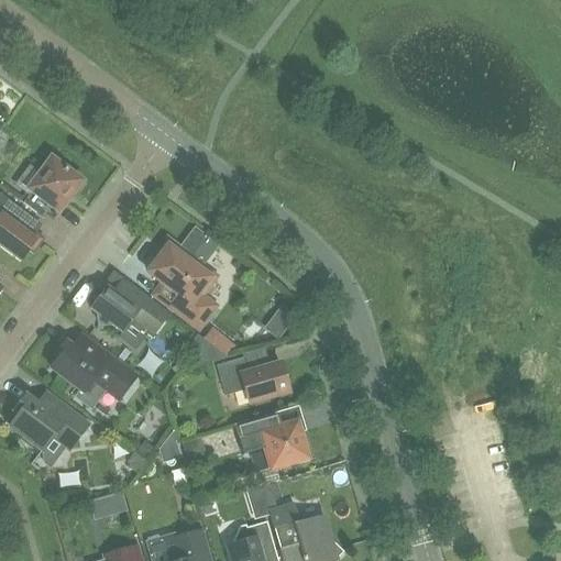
[(61,210),(84,180),(53,157),(21,199),(41,215),(44,210),(47,212),(53,206),(61,210)]
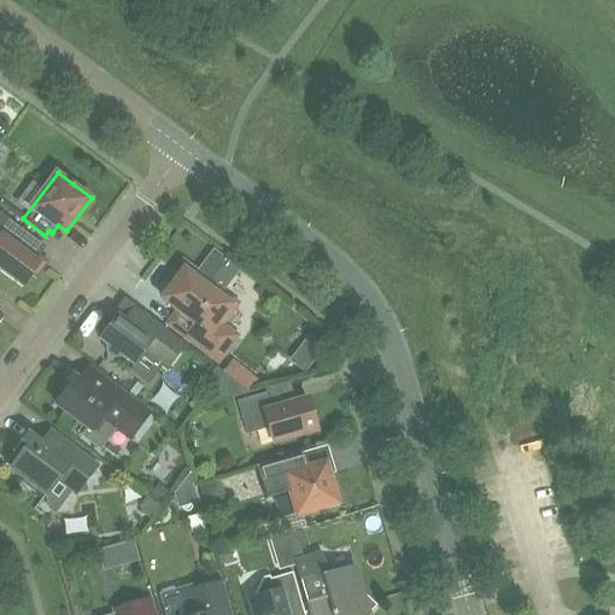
[(36,252),(44,242),(1,210),(0,211),(0,268),(23,286),(33,273),(37,276),(46,265),(37,258),(36,252)]
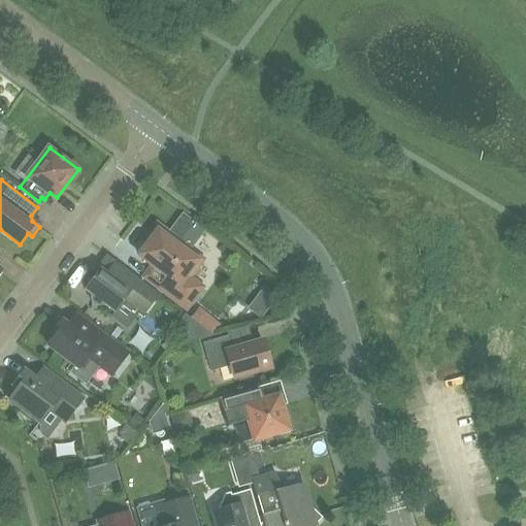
[(167,236),(170,232),(158,224),(146,239),(150,241),(140,254),(154,264),(144,275),(188,307),(204,286),(191,276),(202,262),(167,236)]
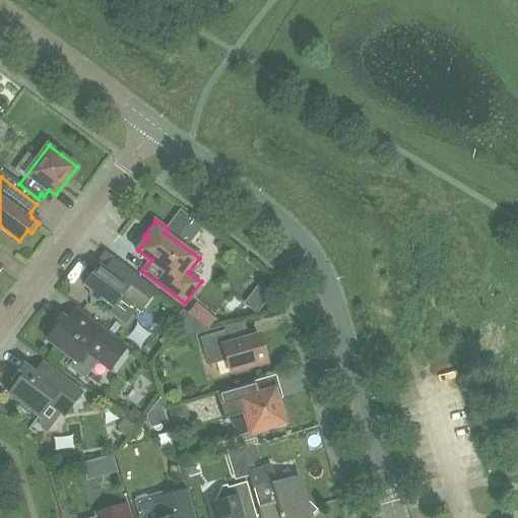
[(141,311),(157,287),(119,259),(112,268),(114,270),(112,273),(100,264),(94,271),(89,272),(89,277),(85,284),(90,288),(92,297),(96,300),(105,299),(114,306),(122,296),(141,311)]
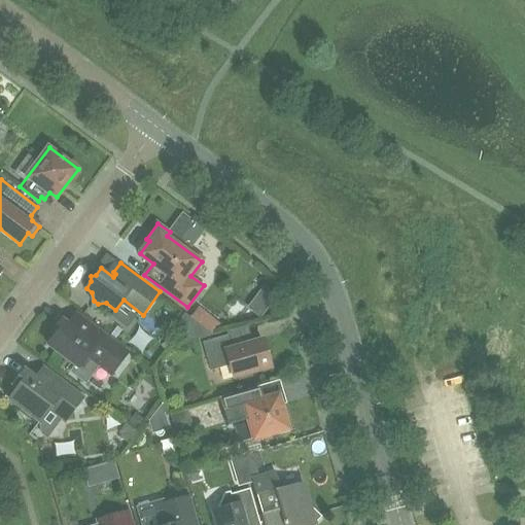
[(261,316),(278,294),(265,284),(249,306),(261,316)]
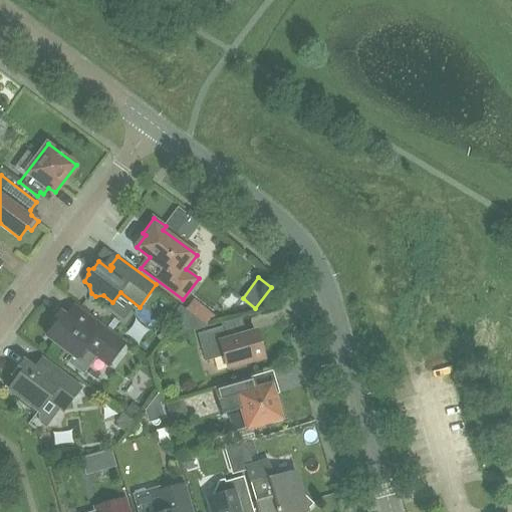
[(195,298),(188,308),(210,325),(217,315),(195,298)]
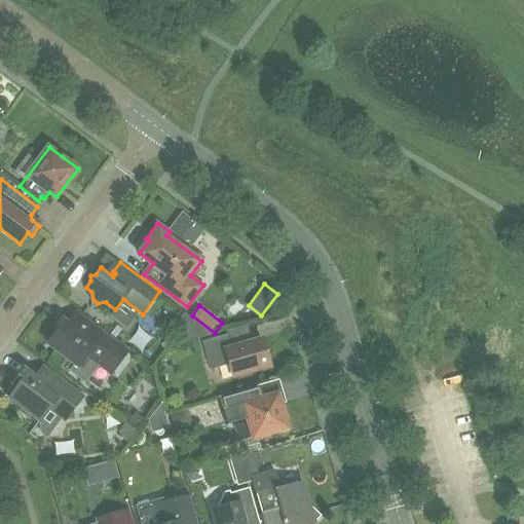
[(180,321),(179,323),(208,335),(215,333),(192,315),(185,310),(184,313),(182,315),(181,317),(180,321)]
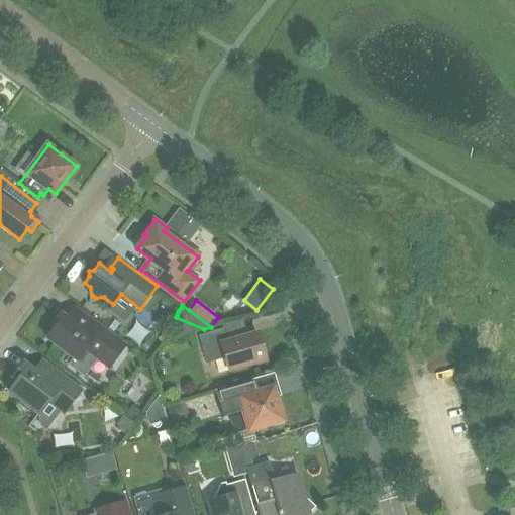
[(126,344),(115,336),(75,306),(68,317),(62,313),(54,323),(57,325),(47,337),(78,359),(87,348),(110,366),(126,344)]
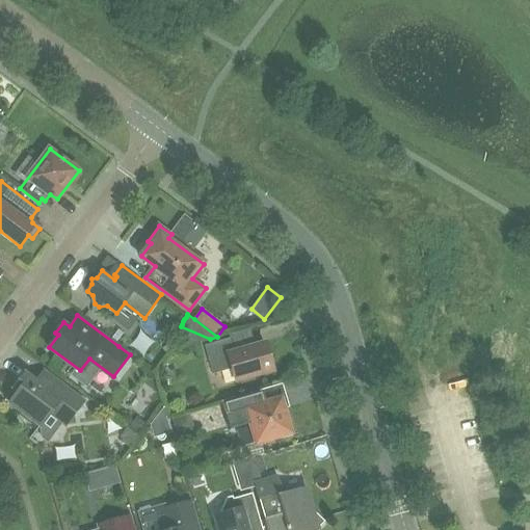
[(267,346),(266,342),(235,351),(231,337),(206,344),(214,372),(232,367),(236,380),(274,369),(270,358),(273,355),(274,352),(273,348),(270,346),(267,346)]
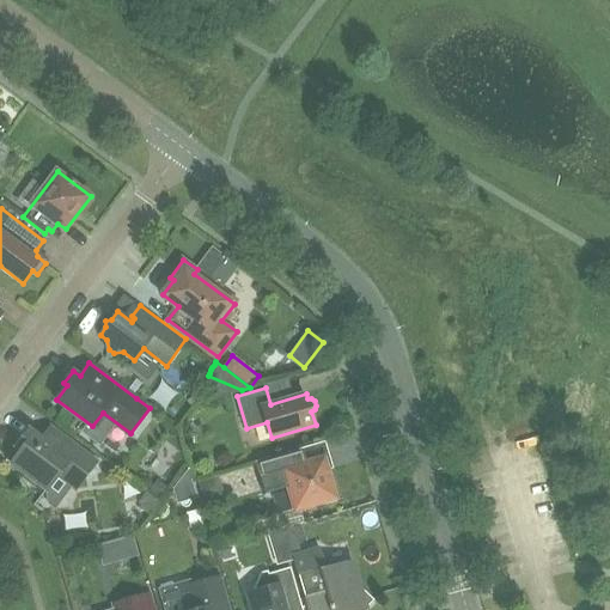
[(97,461),(52,426),(42,439),(29,429),(7,458),(26,473),(23,476),(38,488),(42,485),(48,488),(59,474),(77,487),(97,461)]
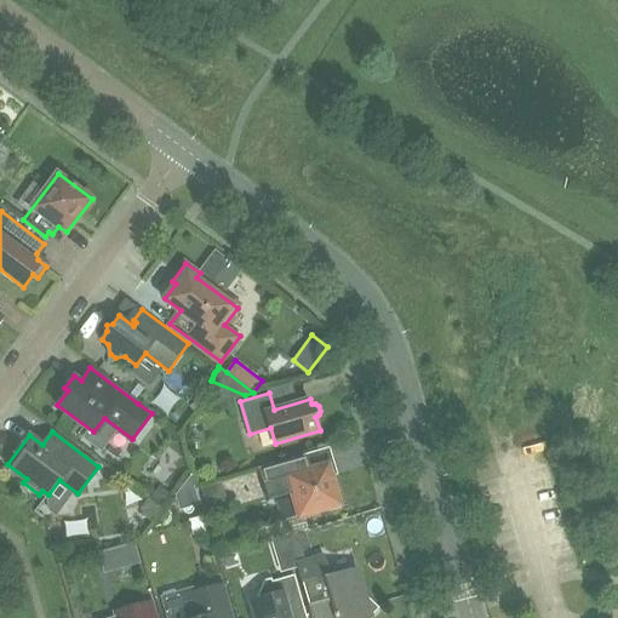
[(341,504),(328,463),(310,469),(305,453),(267,464),(261,467),(270,499),(292,493),(299,518),(341,504)]
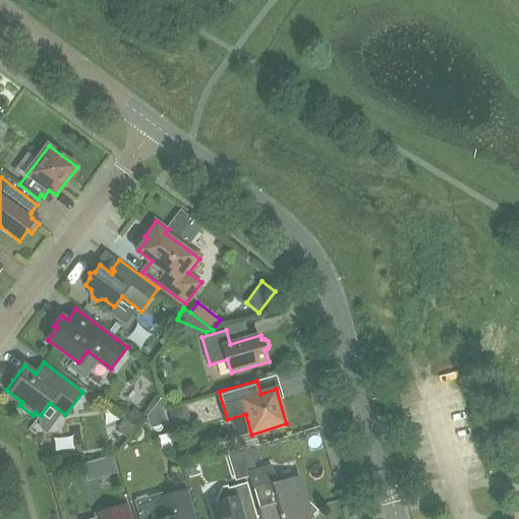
[(189,411),(186,402),(170,407),(172,416),(189,411)]
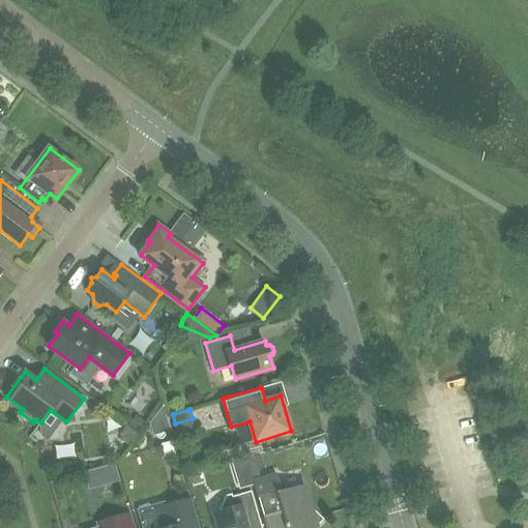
[(146,420),(137,413),(129,423),(139,431),(146,420)]
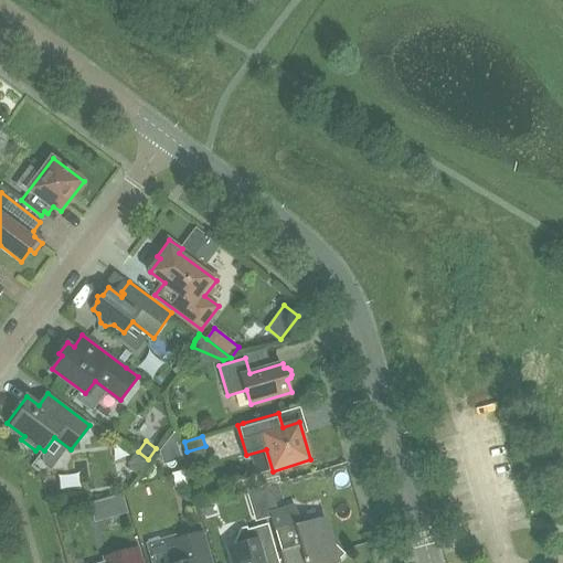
[(138,473),(147,460),(136,453),(130,460),(131,468),(138,473)]
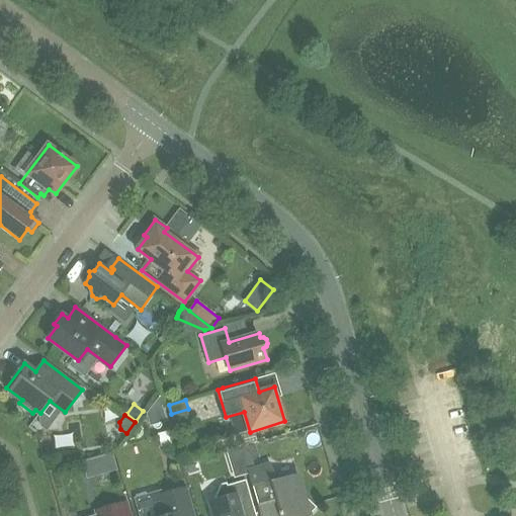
[(311,515),(312,515),(299,473),(276,480),(271,462),(256,466),(249,444),(241,446),(261,515),(311,515)]
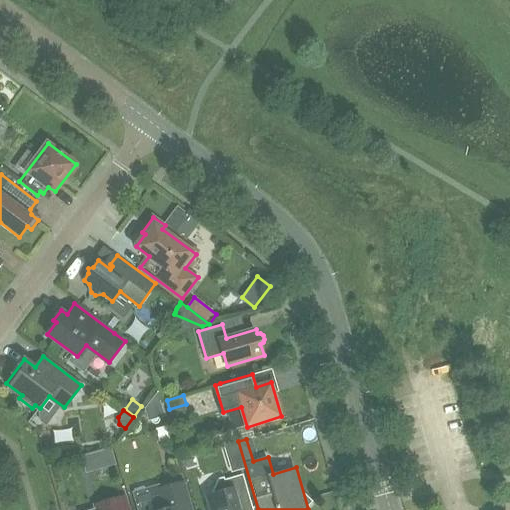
[(241,451),(238,441),(226,444),(228,455),(241,451)]
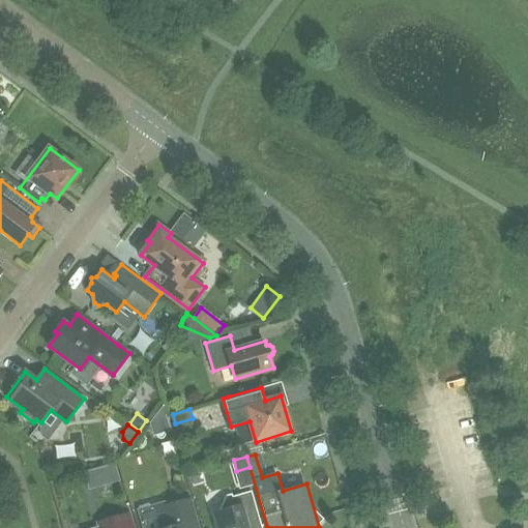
[(120,478),(115,462),(100,466),(105,482),(120,478)]
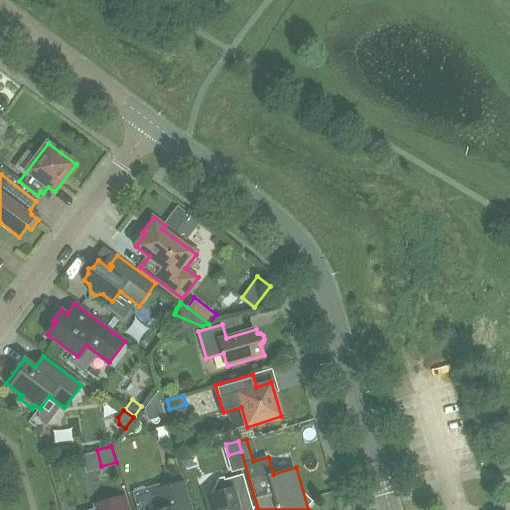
[(185,471),(181,457),(171,460),(175,474),(185,471)]
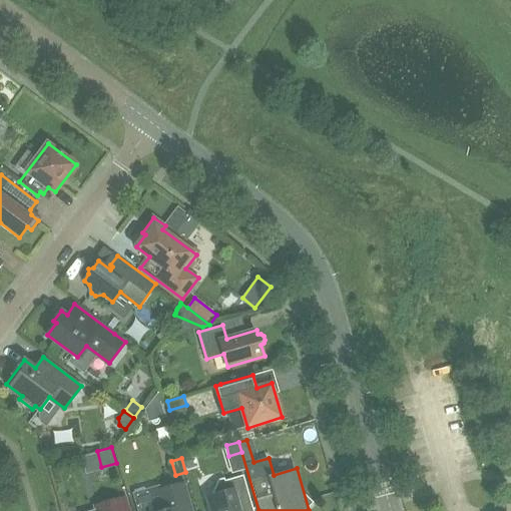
[(253,507),(244,474),(222,481),(215,494),(208,497),(211,510),(241,510),(242,510),(253,507)]
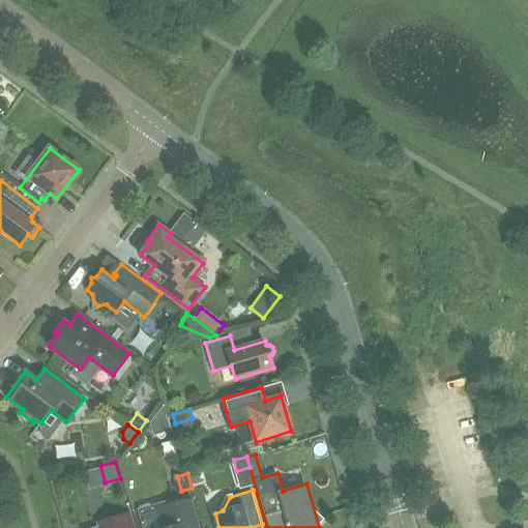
[(199,527),(191,498),(167,505),(166,500),(138,508),(143,527),(199,527)]
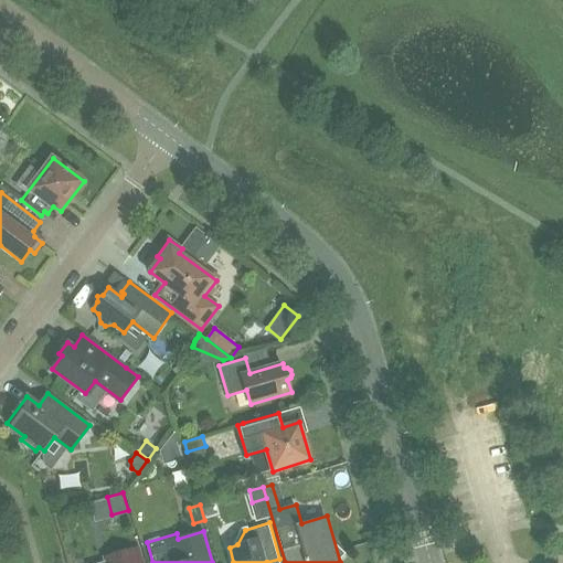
[(107,562),(142,562),(138,546),(105,556),(107,562)]
